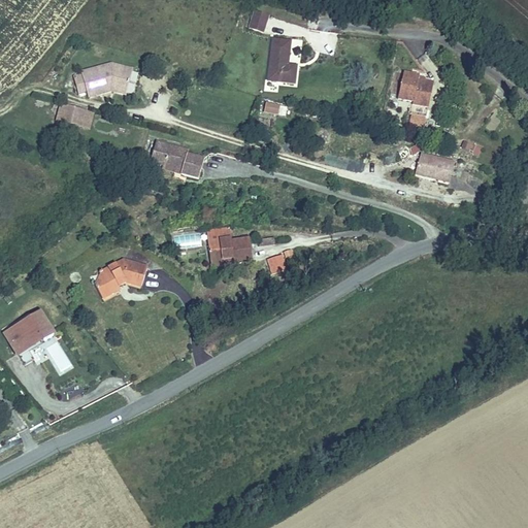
[(262,36),(267,18),(254,13),(249,31),(262,36)]
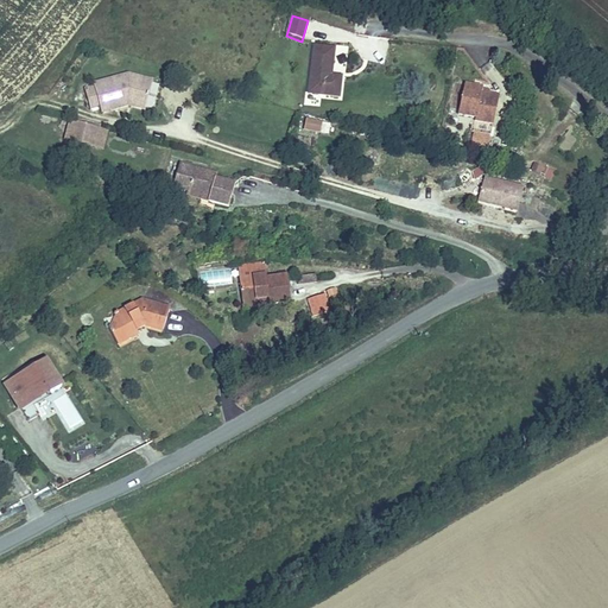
[(314,46),(311,80),(321,81),(320,93),(340,94),(341,74),(331,74),(331,48),(314,46)]
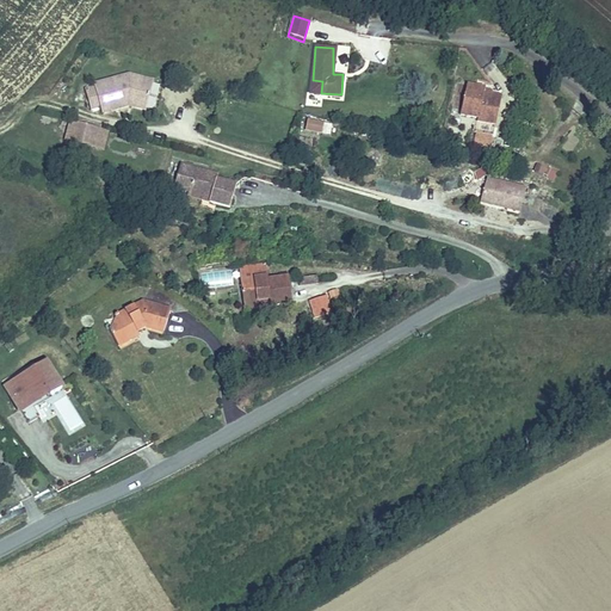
[(143,109),(150,82),(128,76),(85,87),(91,111),(104,109),(105,113),(131,106),(143,109)]
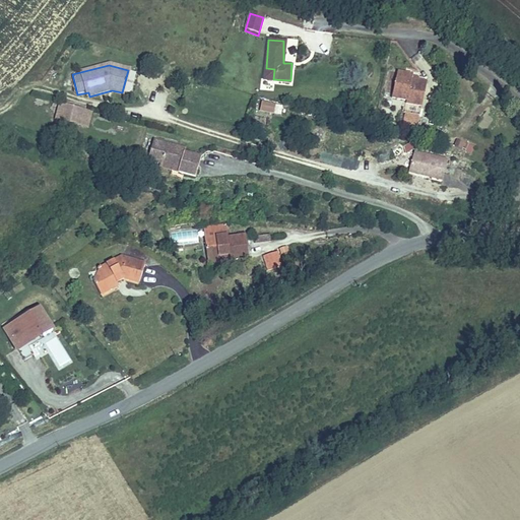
[(274,69),(266,68),(266,78),(273,79),(274,69)]
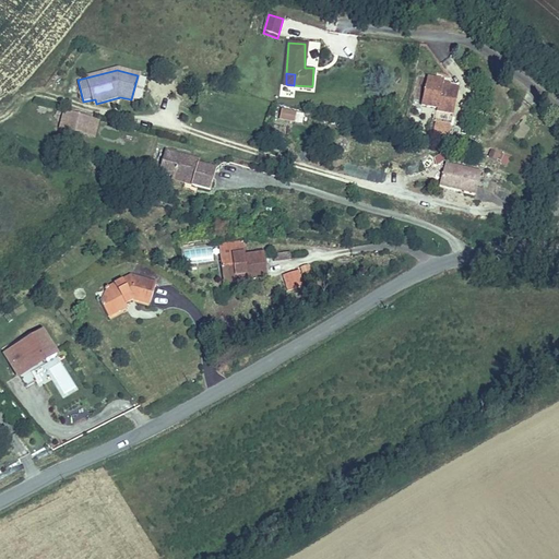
[(451,87),(451,85),(425,80),(420,107),(432,109),(430,121),(447,125),(453,88),(451,87)]
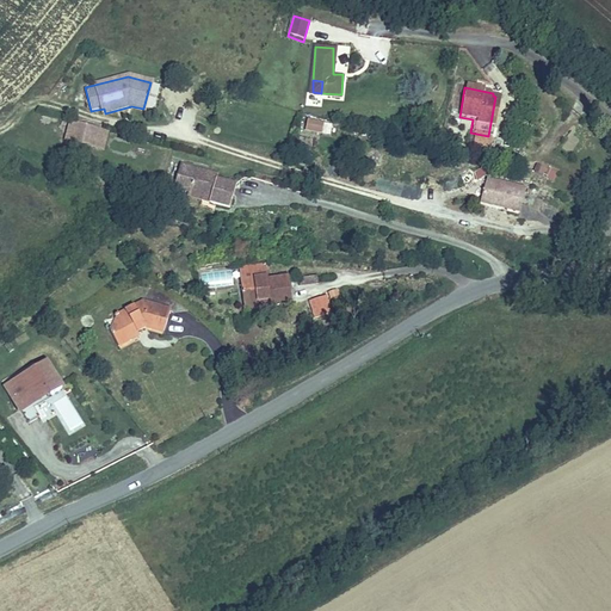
[(307,117),(306,131),(322,133),(323,119),(307,117)]
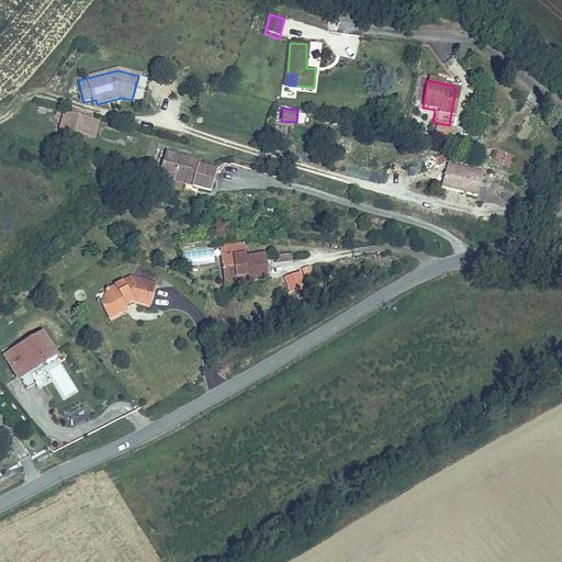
[(64,114),(59,131),(94,141),(99,124),(64,114)]
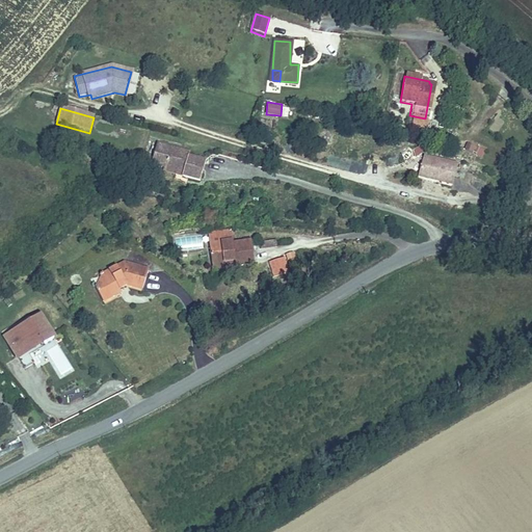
[(169,148),(165,167),(183,171),(183,178),(201,182),(206,162),(190,157),(189,153),(169,148)]
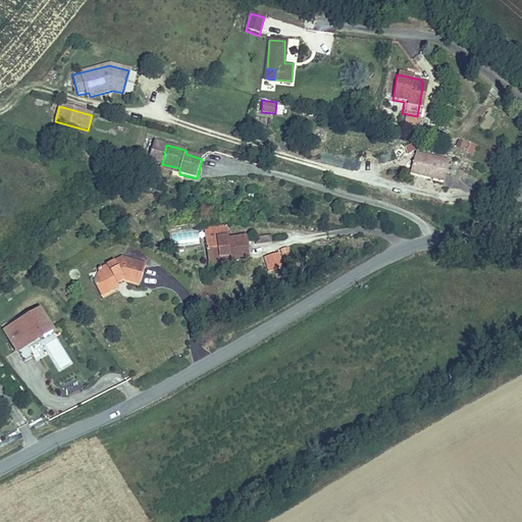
[(439,184),(445,162),(411,154),(406,175),(439,184)]
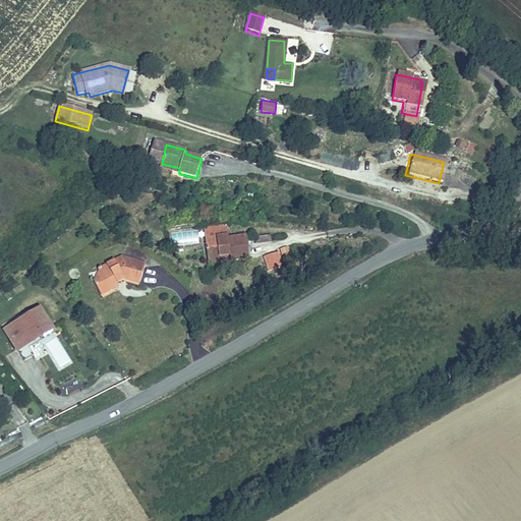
[(344,156),(341,168),(352,171),(355,159),(344,156)]
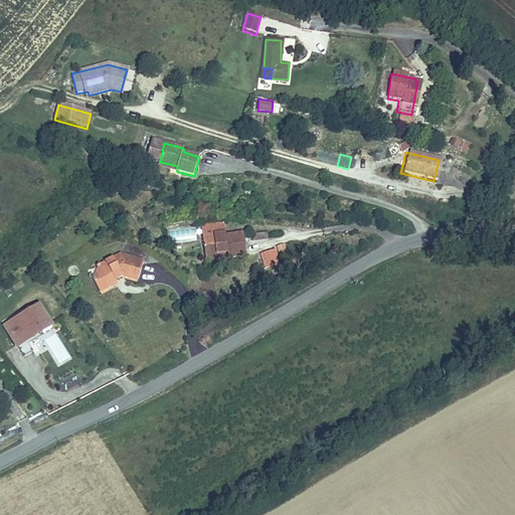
[(177,166),(160,162),(159,167),(177,172),(177,166)]
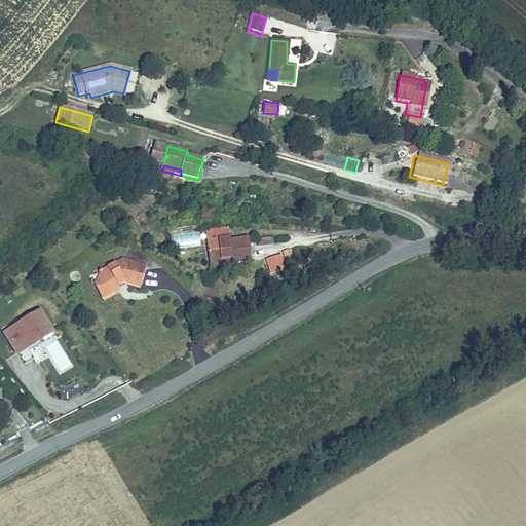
[(210,227),(214,257),(234,254),(235,259),(254,256),(250,233),(234,235),(232,224),(210,227)]
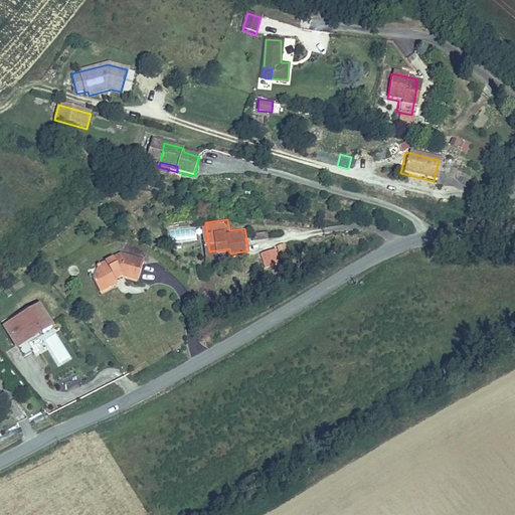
[(271,231),(270,224),(255,226),(256,233),(271,231)]
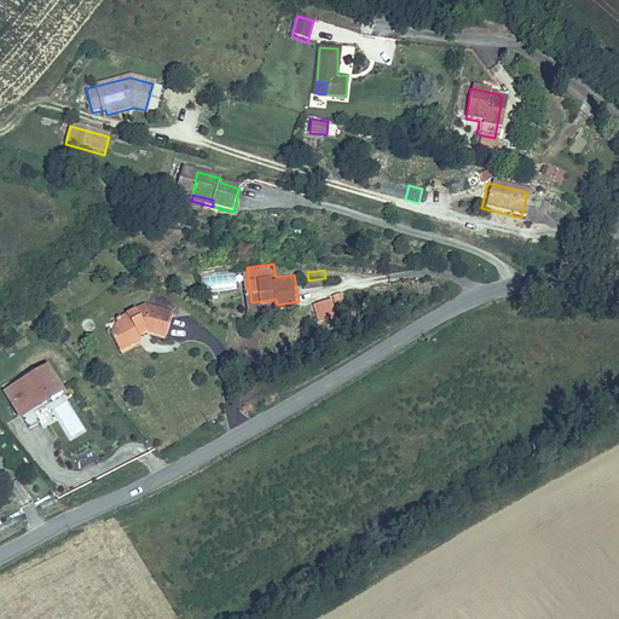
[(342,291),(331,294),(334,302),(345,300),(342,291)]
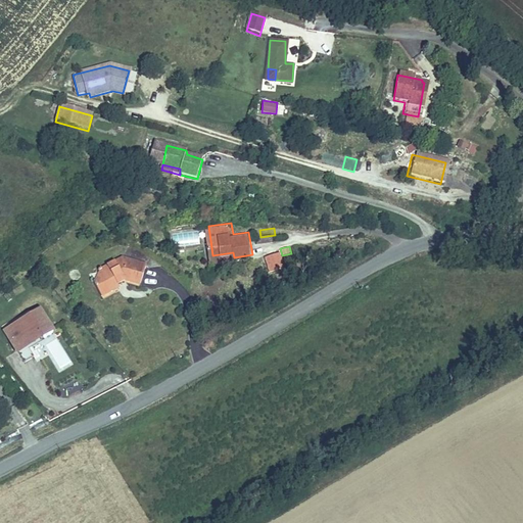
[(269,271),(285,266),(280,251),(264,256),(269,271)]
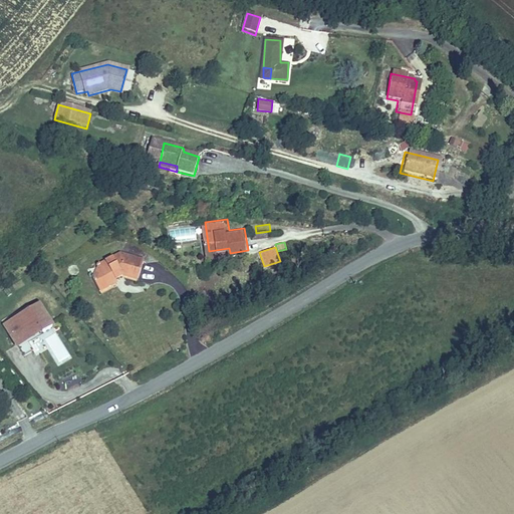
[(138,279),(143,261),(123,255),(100,265),(103,274),(92,278),(98,291),(107,288),(106,283),(121,276),(138,279)]
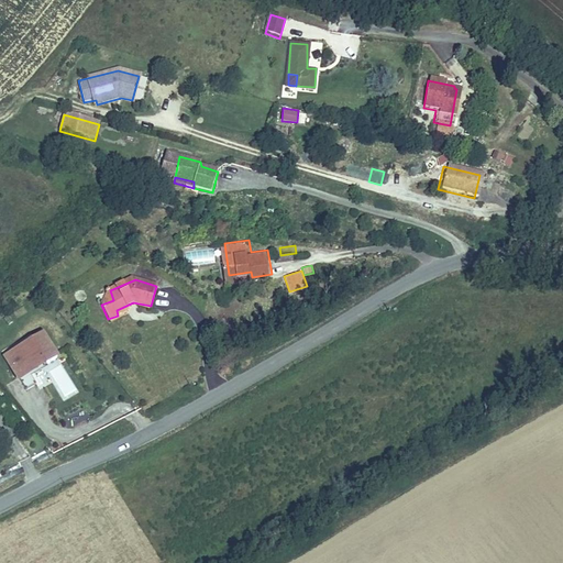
[(7,356),(26,389),(36,384),(33,378),(33,371),(57,356),(44,334),(7,356)]
